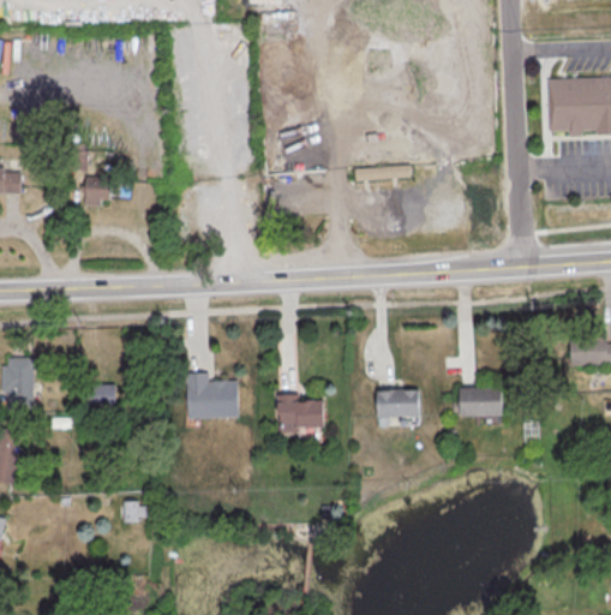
[(610,130),(559,131),(558,77),(610,75),(610,130)]
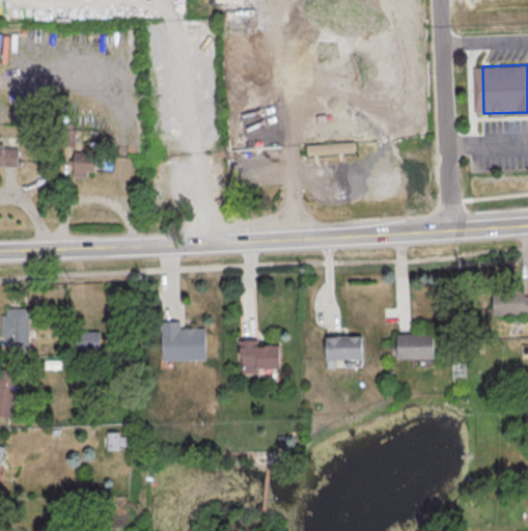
[(356,152),(355,143),(308,144),(308,155),(356,152)]
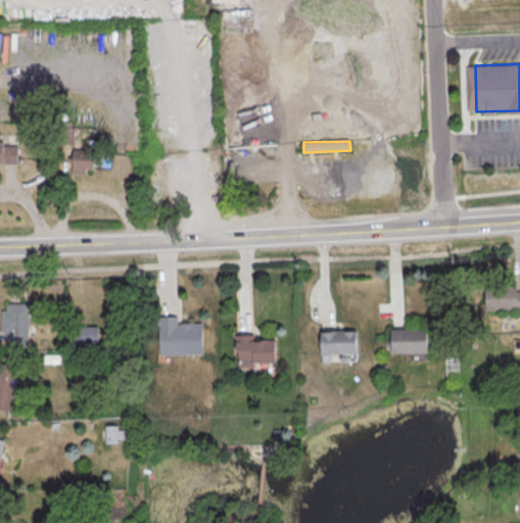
[(16,144),(0,143),(0,163),(15,164),(16,144)]
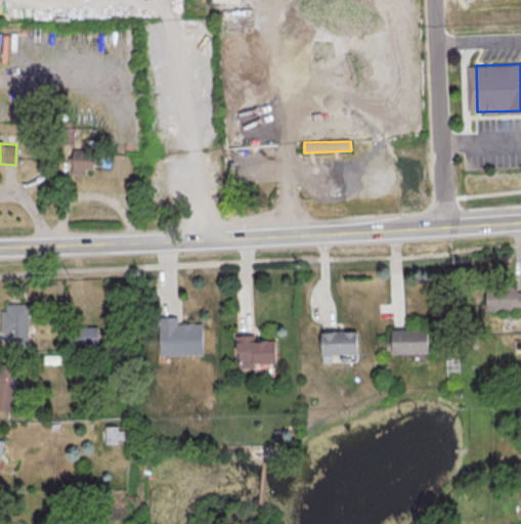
[(95,157),(73,157),(73,175),(95,175),(95,157)]
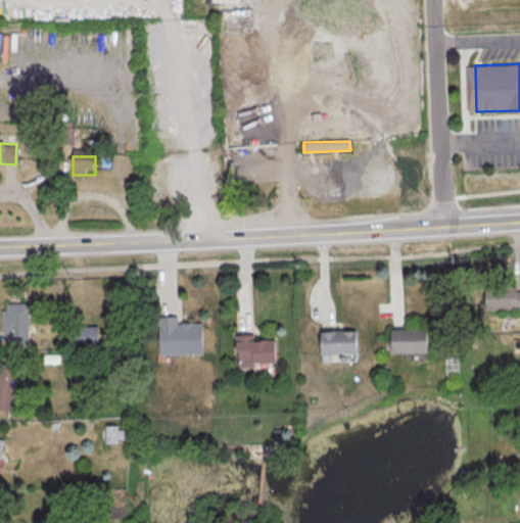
[(519,287),(485,287),(485,310),(519,310),(519,287)]
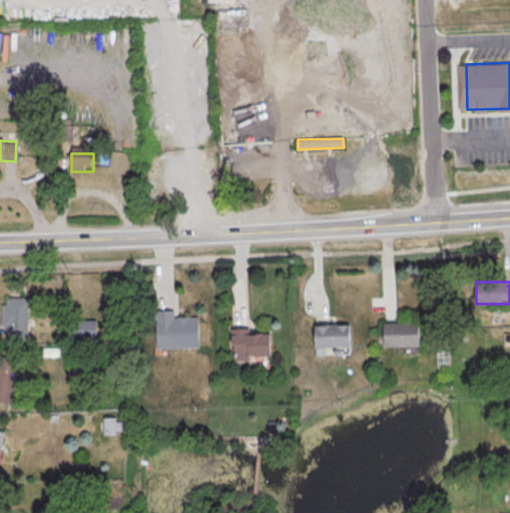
[(29,299),(3,299),(3,342),(29,342),(29,299)]
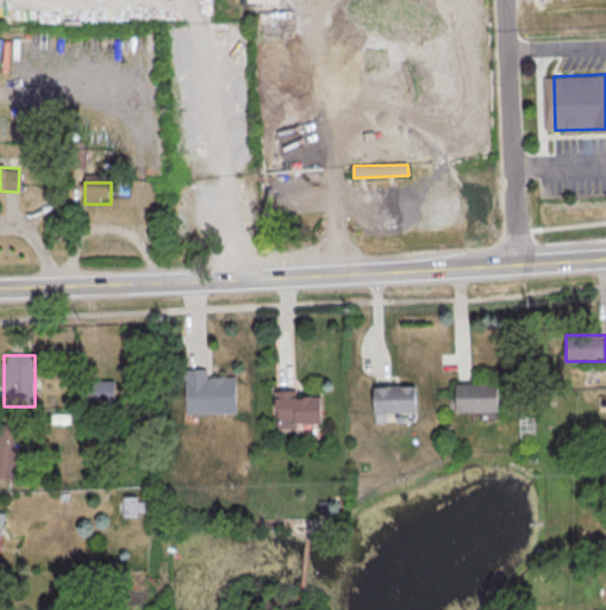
[(186,371),(186,415),(238,415),(238,378),(208,378),(208,371),(186,371)]
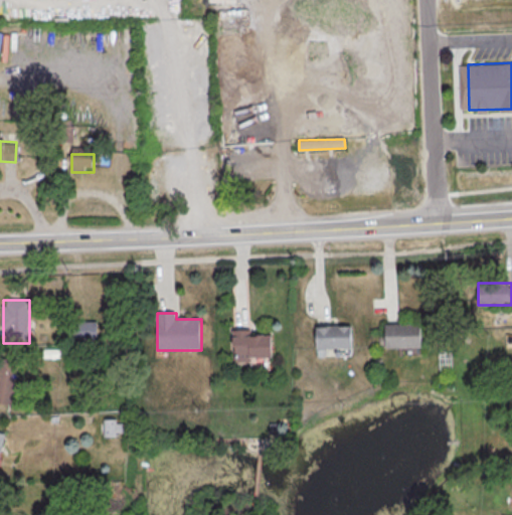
[(97,340),(97,322),(73,322),(73,340),(97,340)]
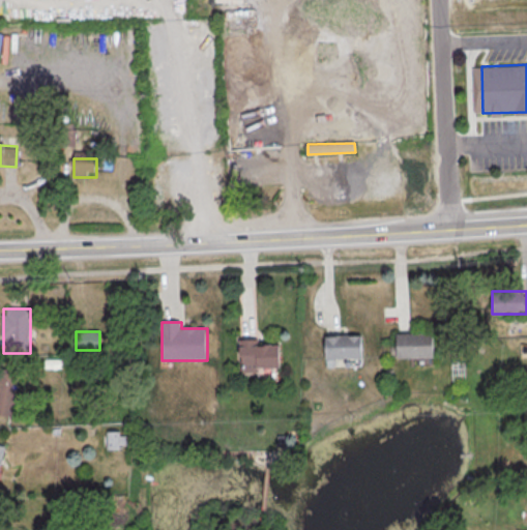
[(394,334),(394,358),(434,358),(434,334),(394,334)]
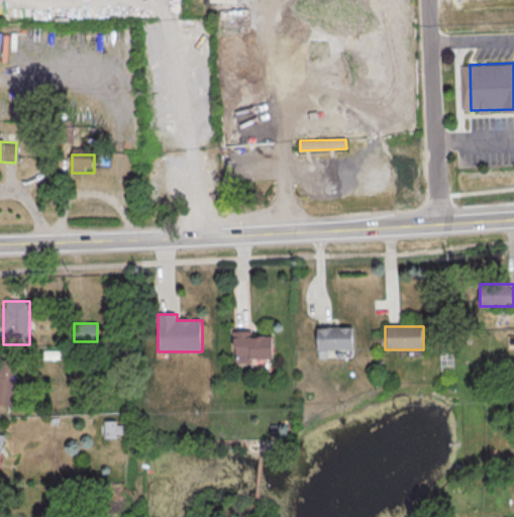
[(353,350),(353,328),(316,328),(316,350),(353,350)]
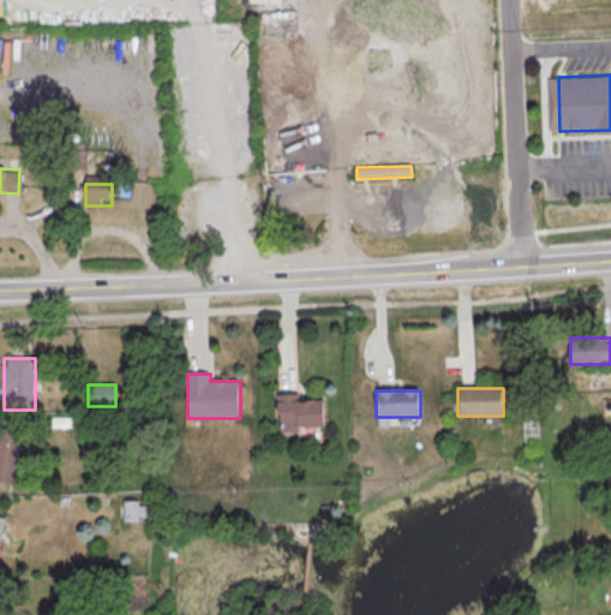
[(279,396),(279,431),(323,431),(323,396),(279,396)]
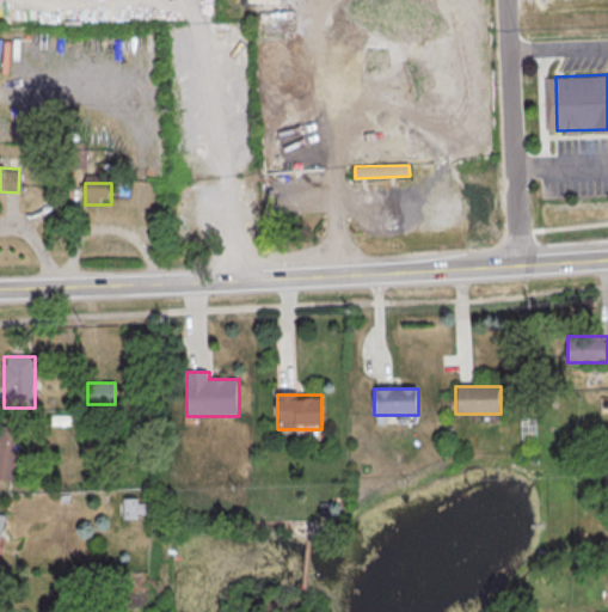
[(0,478),(16,481),(22,428),(0,426),(0,478)]
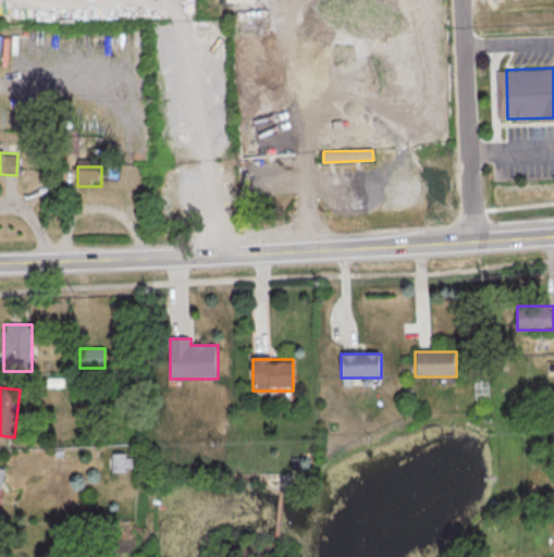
[(113,472),(127,472),(127,455),(113,455),(113,472)]
